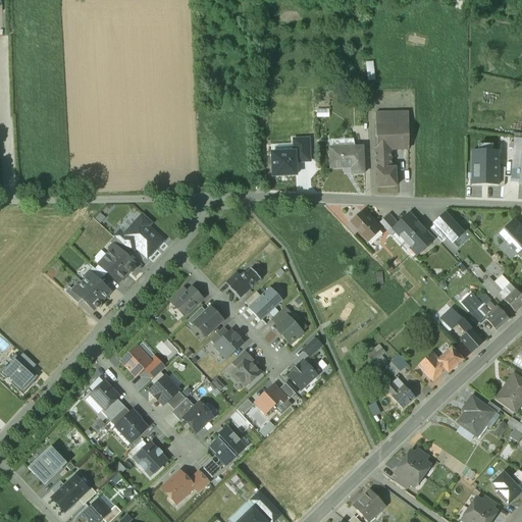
[(392,116),(375,116),(375,124),(392,124),(392,116)]
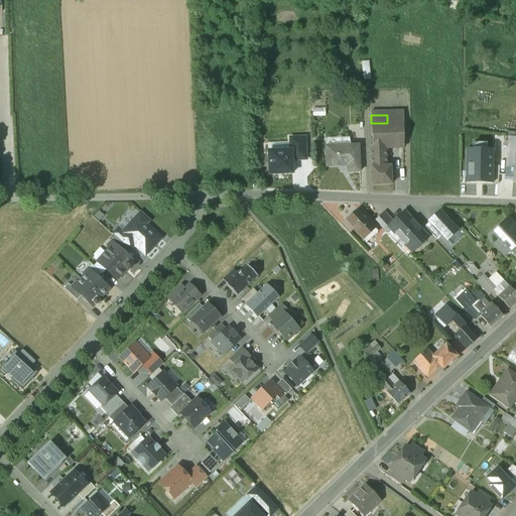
[(387,123),(371,123),(372,147),(372,148),(385,148),(403,148),(403,123),(387,123)]
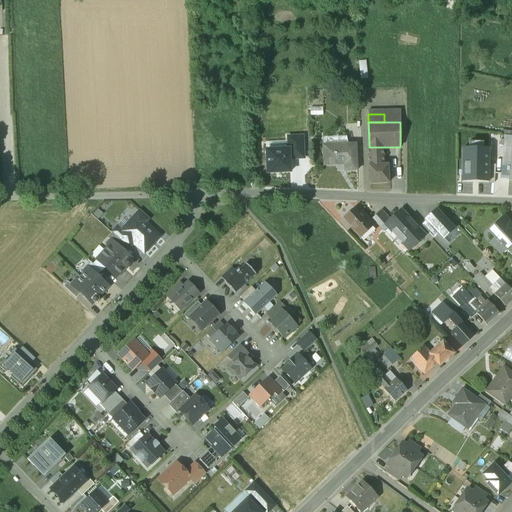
[(302,137),(288,137),(288,149),(289,149),(289,159),(303,159),(302,137)]
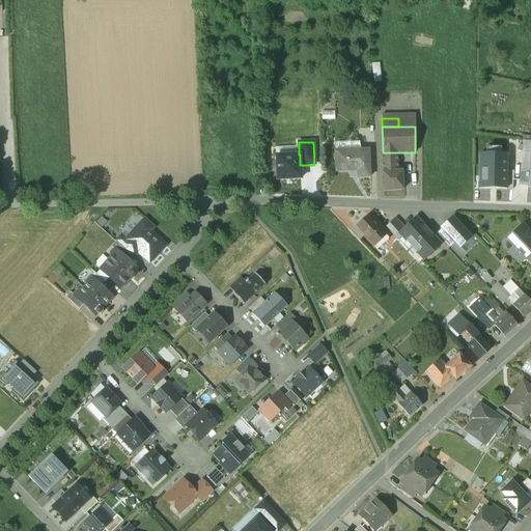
[(368,149),(335,151),(336,172),(358,170),(358,177),(370,176),(368,149)]
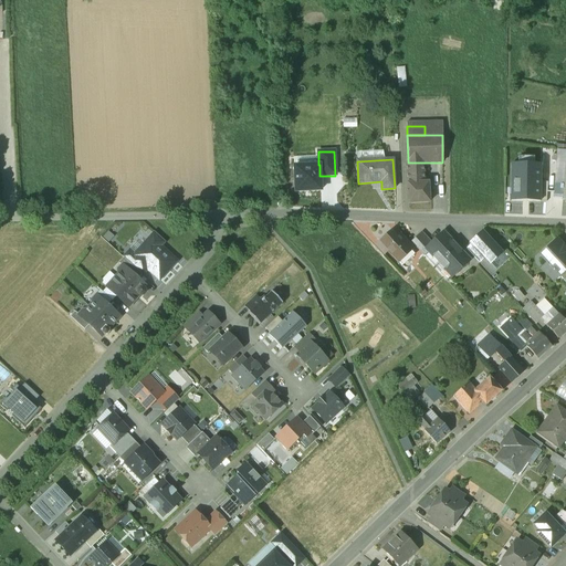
[(422,163),(408,163),(408,161),(406,161),(407,184),(423,182),(422,163)]
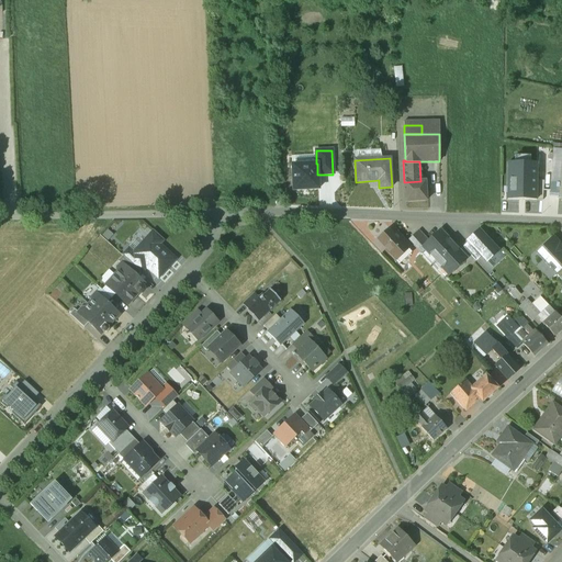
[(316,164),(292,165),(293,190),(318,189),(317,175),(317,164),(316,164)]
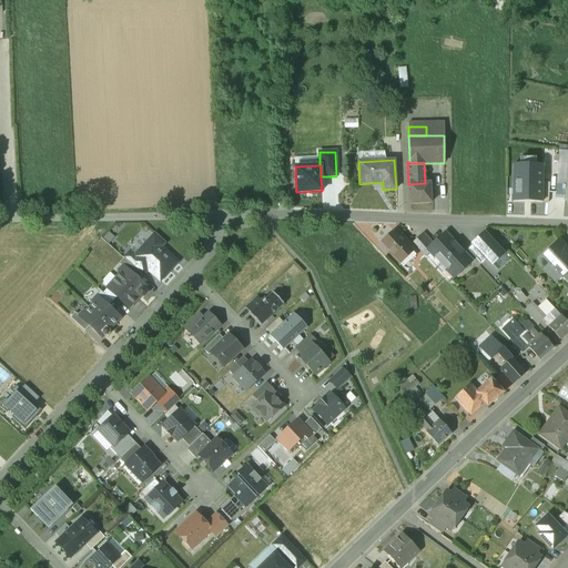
[(513,165),(513,202),(541,203),(543,183),(543,165),(513,165)]
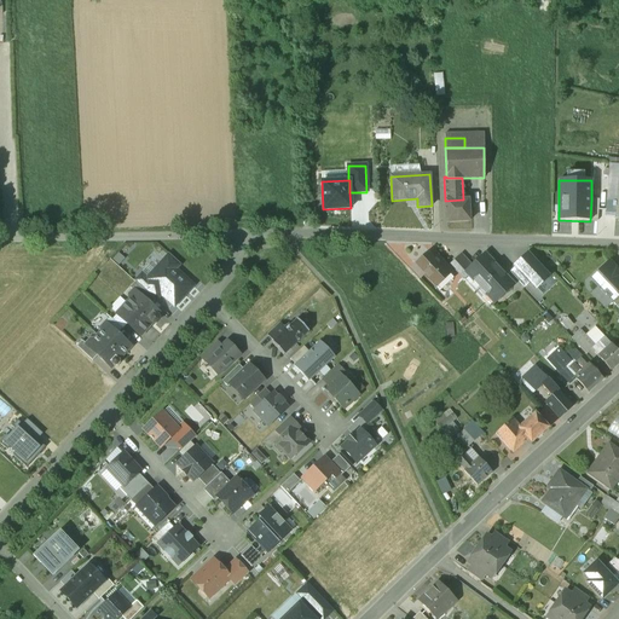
[(463,200),(445,201),(446,223),(469,221),(468,203),(463,203),(463,200)]
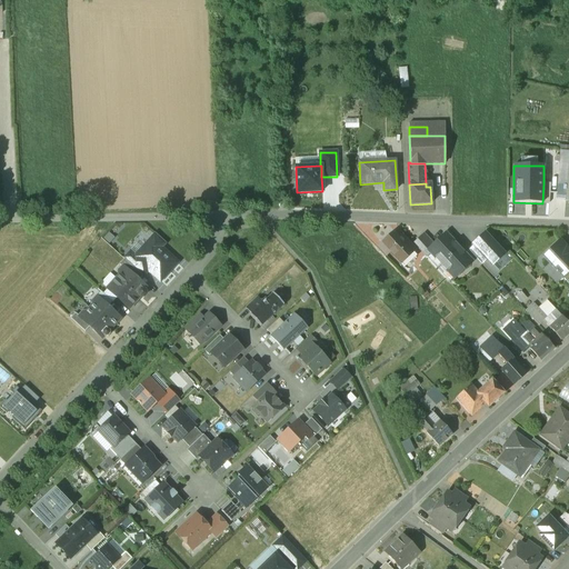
[(399,238),(393,232),(381,243),(390,252),(400,263),(408,257),(402,251),(407,247),(399,238)]
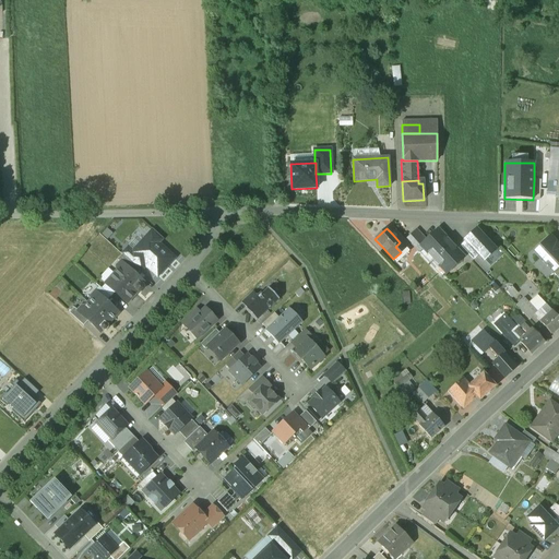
[(163,239),(153,229),(149,235),(158,244),(163,239)]
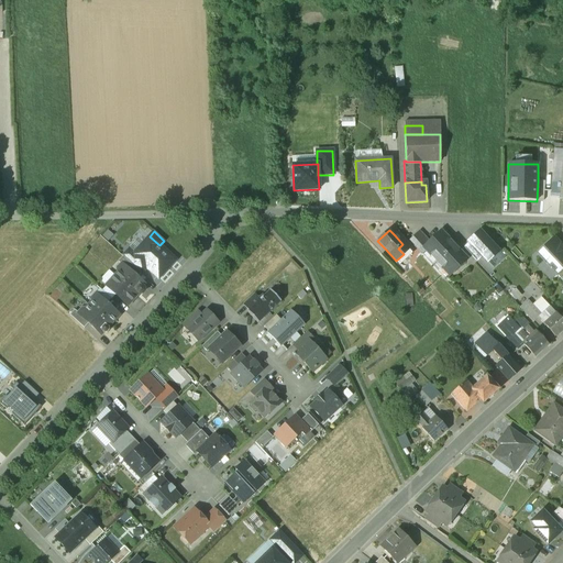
[(412,246),(398,232),(395,235),(403,244),(408,250),(409,250),(412,246)]
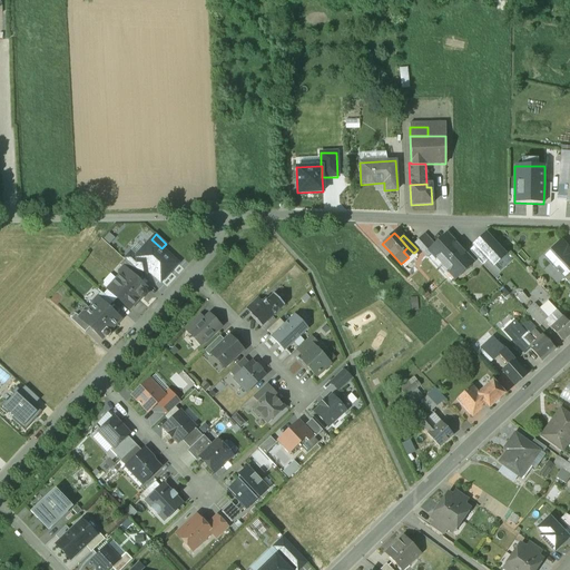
[(435,246),(424,235),(414,244),(426,256),(431,252),(430,252),(435,246)]
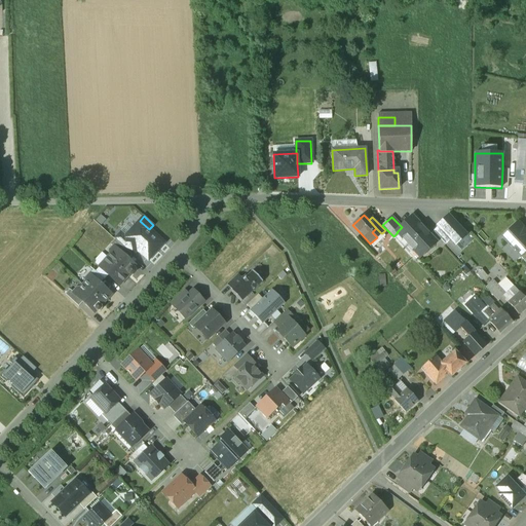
[(465,235),(448,217),(437,227),(438,228),(450,240),(455,246),(465,235)]
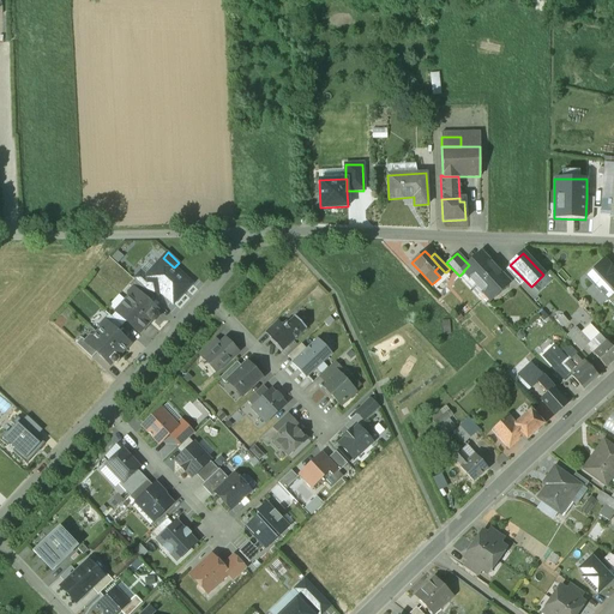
[(494,269),(481,254),(469,265),(463,271),(464,271),(476,286),(494,269)]
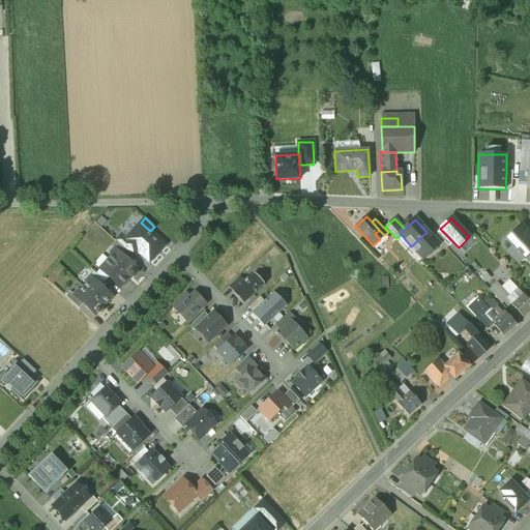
[(125,239),(124,240),(138,252),(149,262),(165,244),(150,231),(141,223),(125,239)]
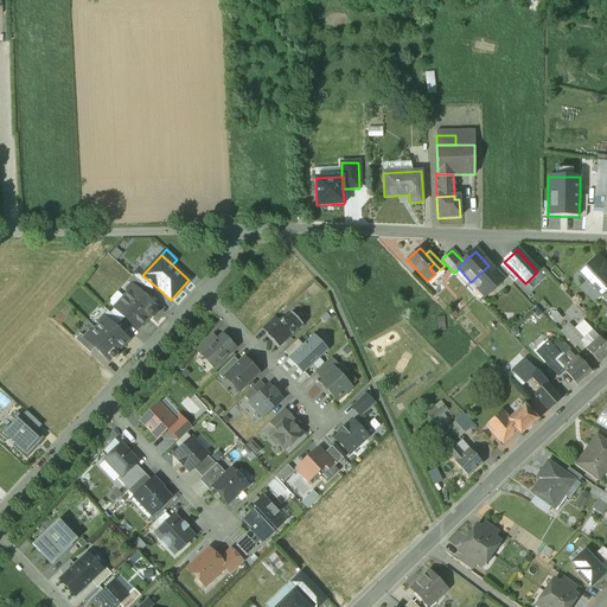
[(606,267),(598,257),(580,274),(600,296),(606,289),(606,267)]
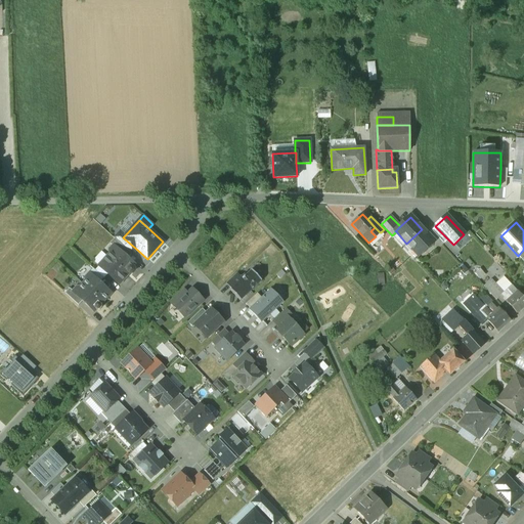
[(359,232),(351,224),(347,228),(354,236),(359,232)]
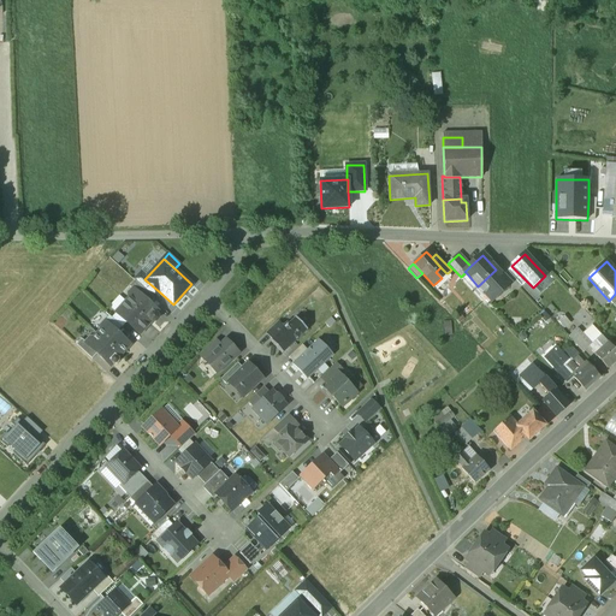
[(440,267),(436,272),(442,278),(446,273),(440,267)]
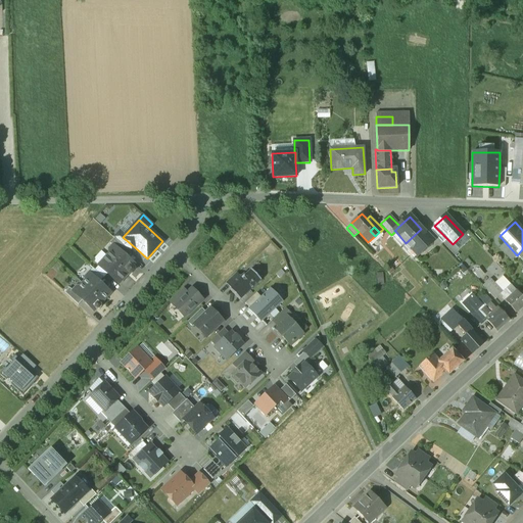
[(443,243),(447,239),(435,227),(431,231),(443,243)]
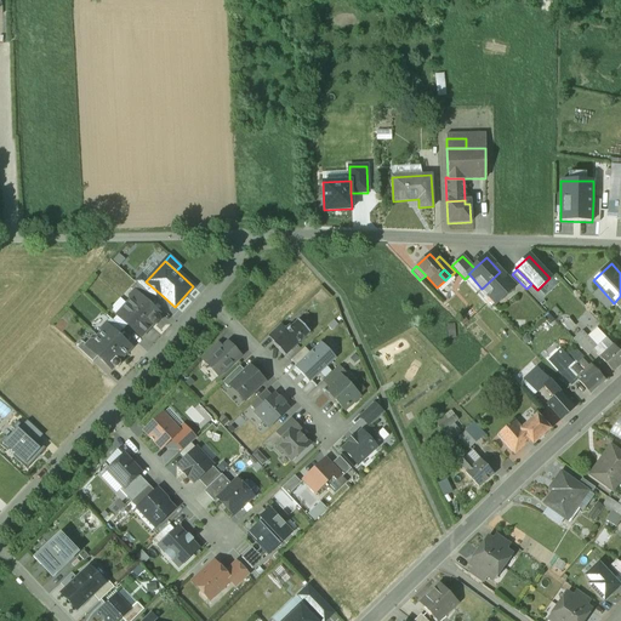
[(500,272),(482,289),(495,302),(513,286),(500,272)]
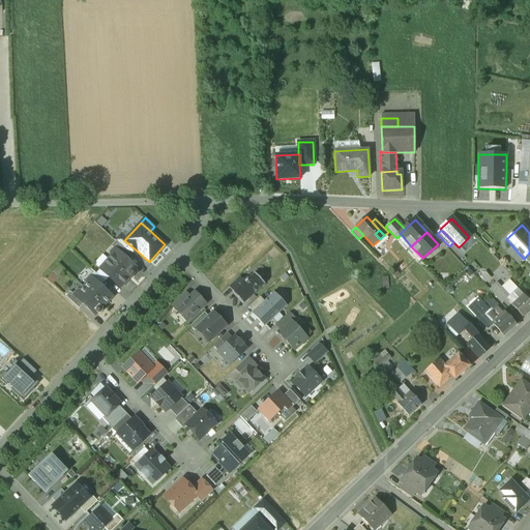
[(411,246),(401,234),(396,238),(418,262),(422,258),(411,246)]
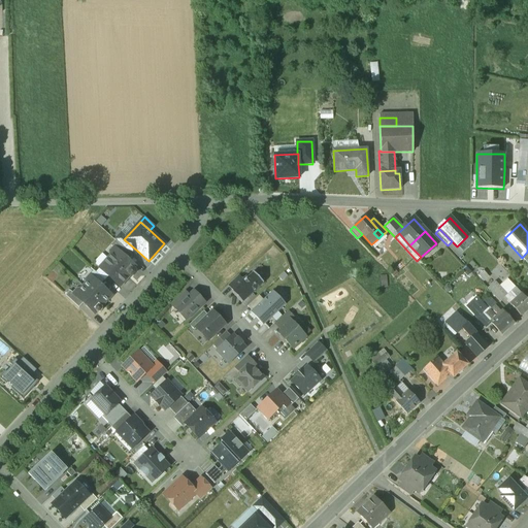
[(125,238),(121,235),(114,240),(129,253),(132,257),(137,251),(124,239),(125,238)]
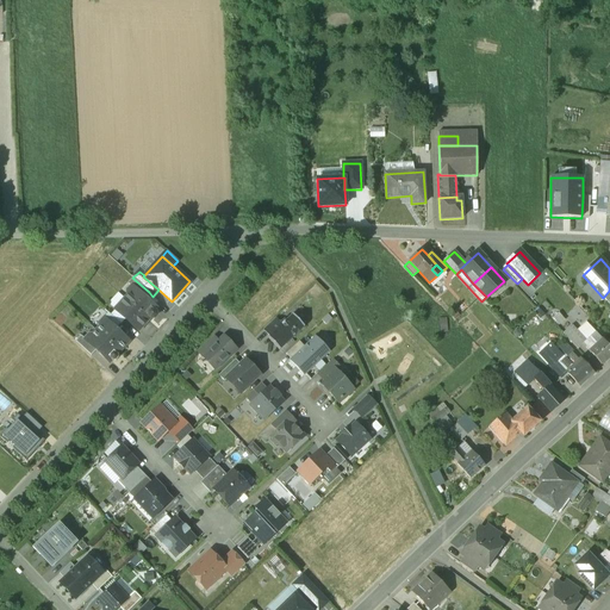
[(429,282),(429,284),(433,287),(441,280),(437,275),(429,282)]
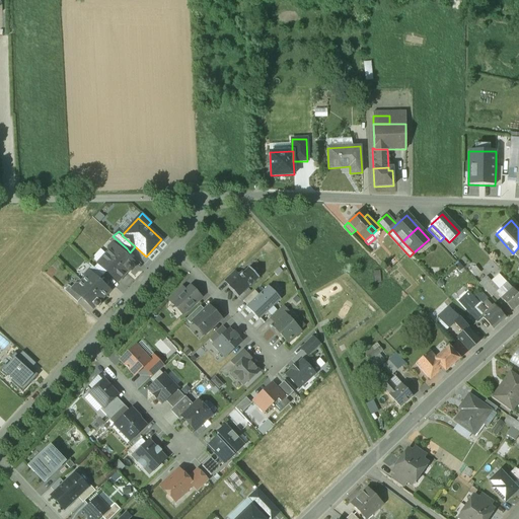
[(127,248),(113,236),(108,241),(112,243),(123,253),(127,248)]
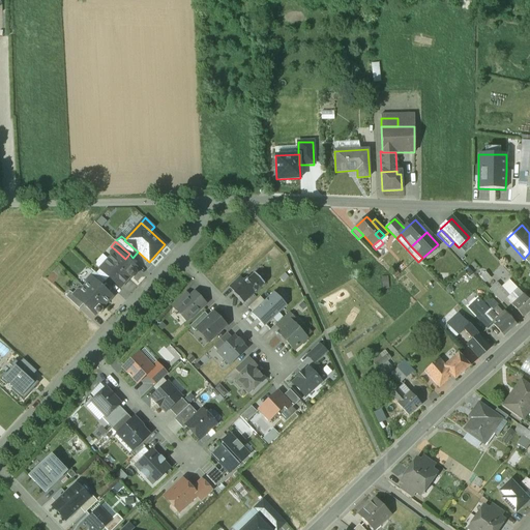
[(125,259),(114,248),(111,253),(111,256),(112,257),(109,260),(128,278),(130,276),(134,276),(136,274),(136,271),(135,271),(137,269),(125,259)]
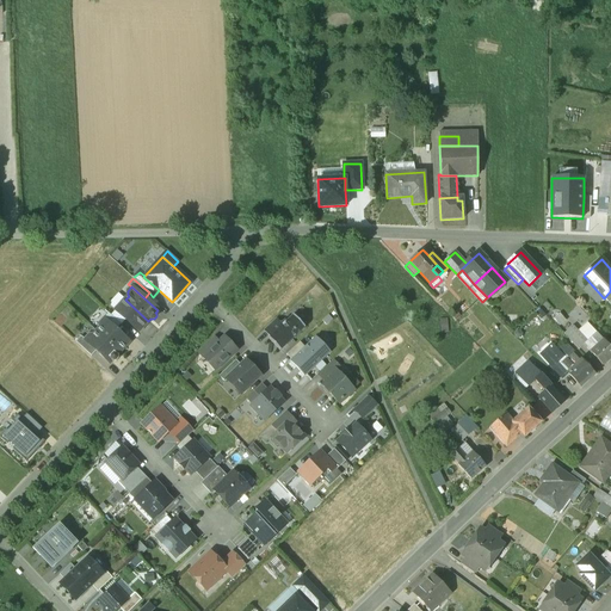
[(148,321),(125,300),(116,310),(139,332),(148,321)]
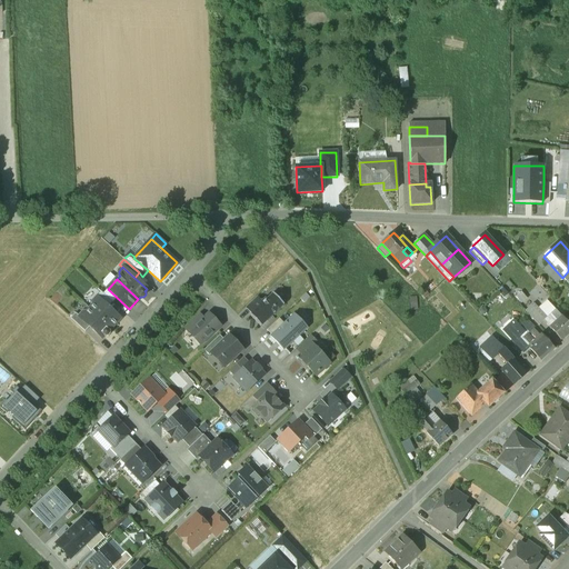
[(273,293),(267,300),(265,298),(261,301),(262,303),(251,313),(250,316),(260,327),(283,305),(273,293)]
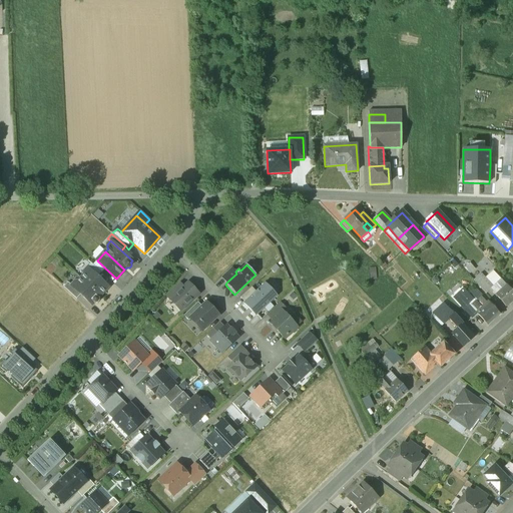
[(470,265),(466,269),(471,275),(475,271),(470,265)]
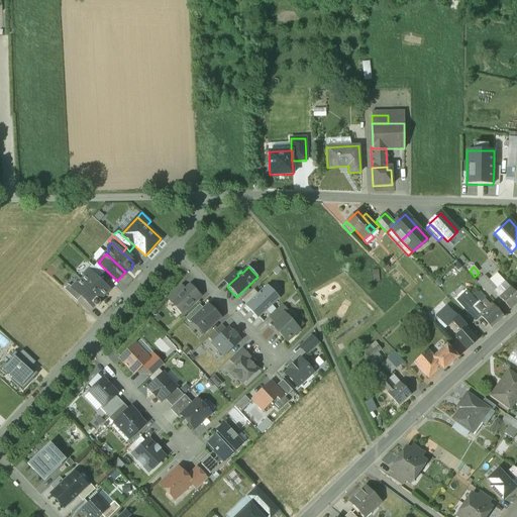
[(109,290),(87,270),(84,274),(84,277),(85,277),(82,281),(101,299),(109,290)]
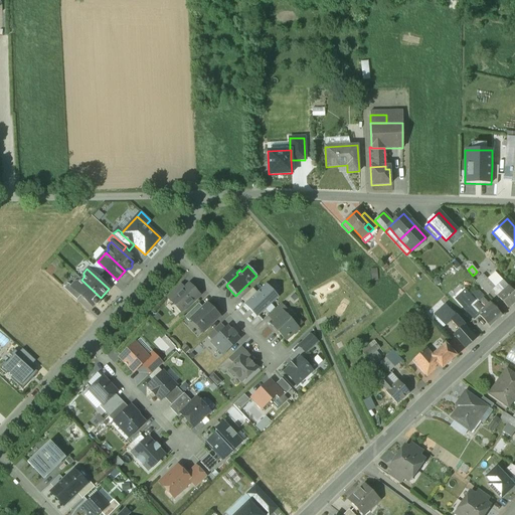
[(232,269),(222,279),(227,284),(237,275),(236,273),(232,269)]
